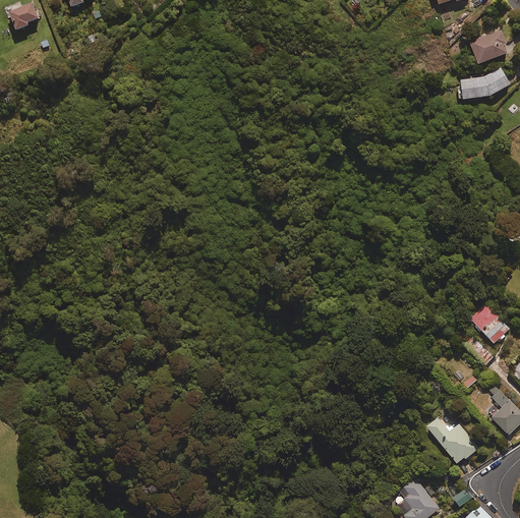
[(30,22),(41,18),(35,2),(22,7),(19,0),(16,0),(4,5),(8,15),(11,14),(18,31),(31,24),(30,22)]
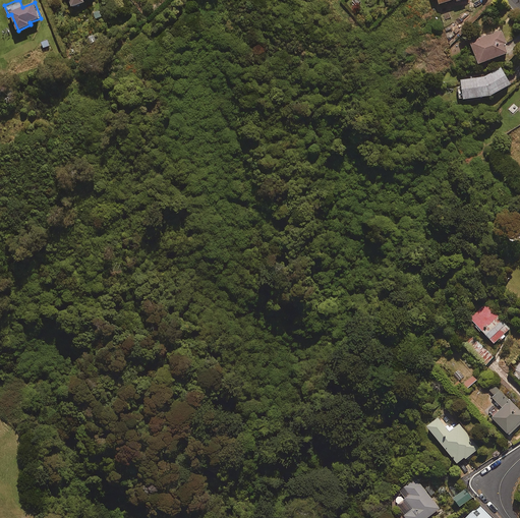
[(478,64),(508,53),(504,44),(506,44),(501,30),(469,42),(478,64)]
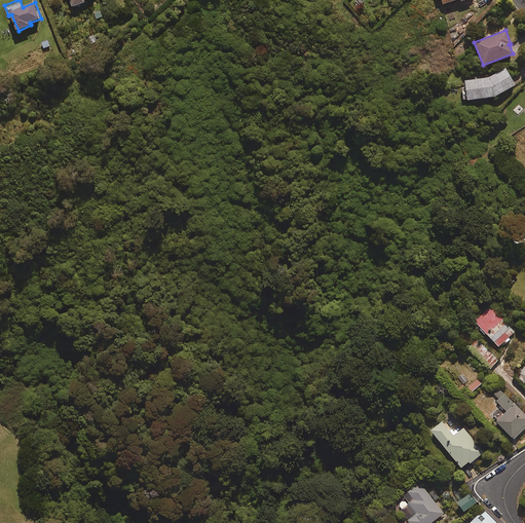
[(47,36),(40,40),(44,47),(51,44),(47,36)]
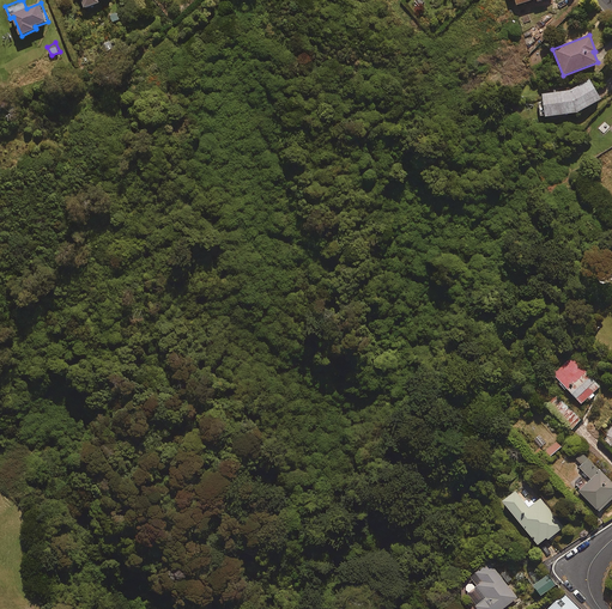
[(42,66),(38,58),(24,62),(26,71),(42,66)]
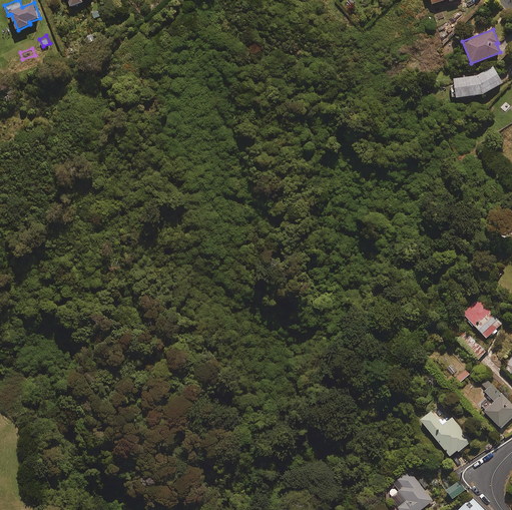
[(452,78),(453,83),(447,84),(449,97),(455,96),(455,99),(480,95),(501,84),(492,67),(472,76),(452,78)]
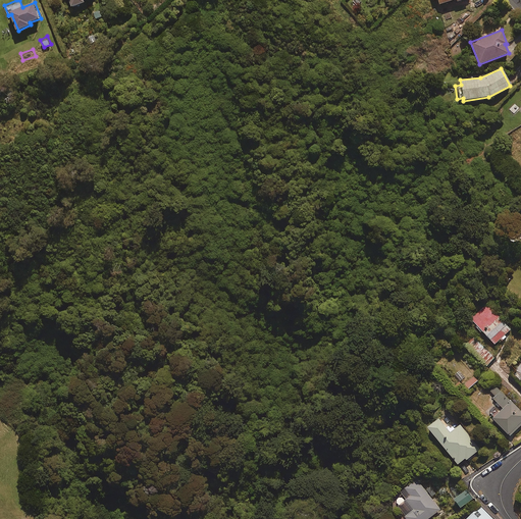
[(510,328),(483,302),(468,317),(493,344),(510,328)]
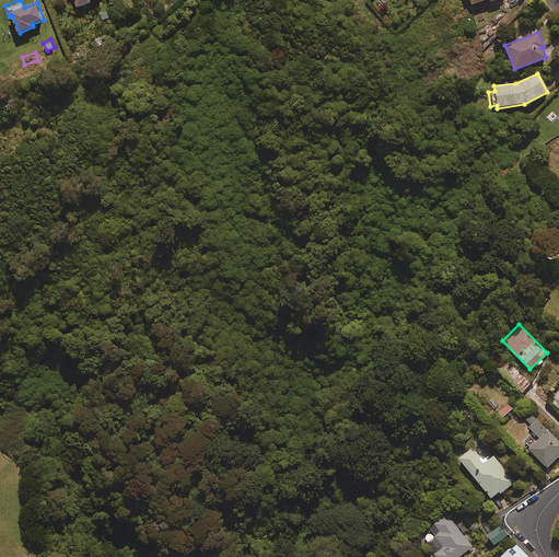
[(530,383),(505,360),(497,370),(522,392),(530,383)]
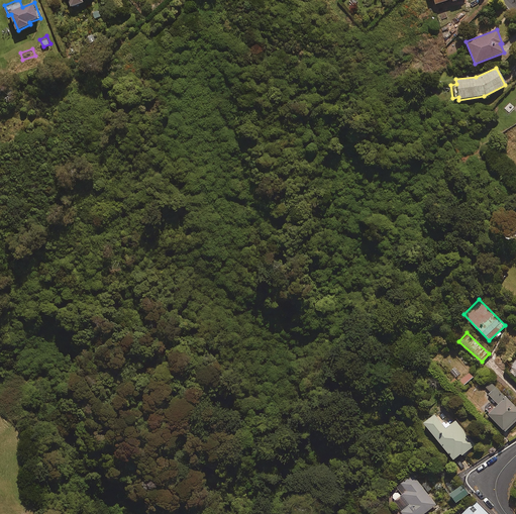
[(473,375),(468,371),(458,380),(463,385),(473,375)]
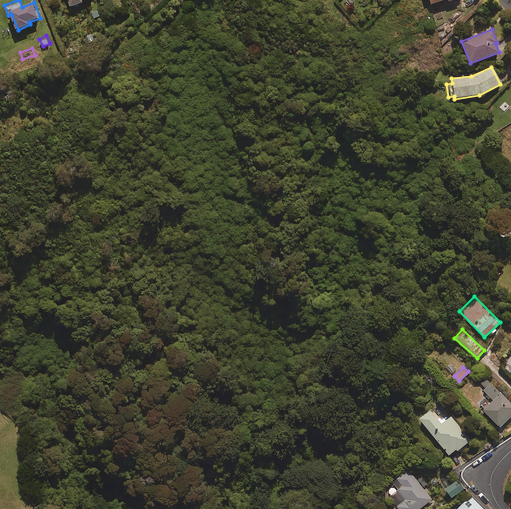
[(510,415),(510,403),(485,377),(478,384),(493,399),(482,410),(498,428),(510,415)]
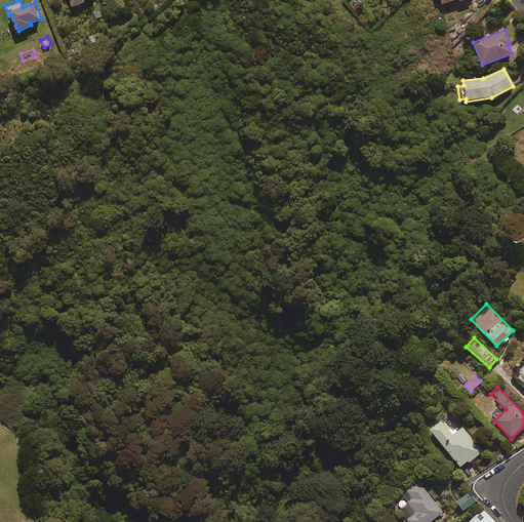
[(451,435),(440,422),(429,431),(460,469),(482,451),(461,427),(451,435)]
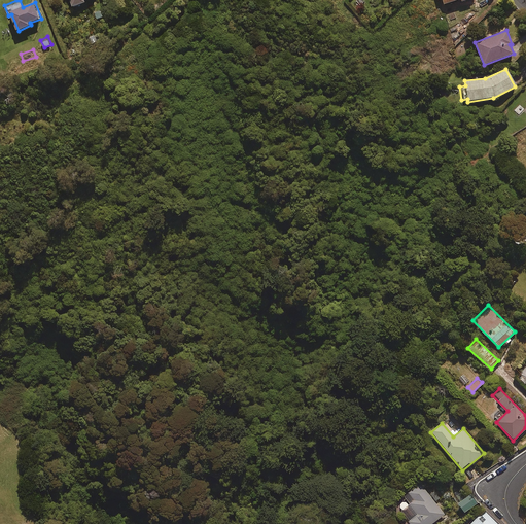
[(428,523),(445,512),(421,481),(393,502),(410,523),(428,523)]
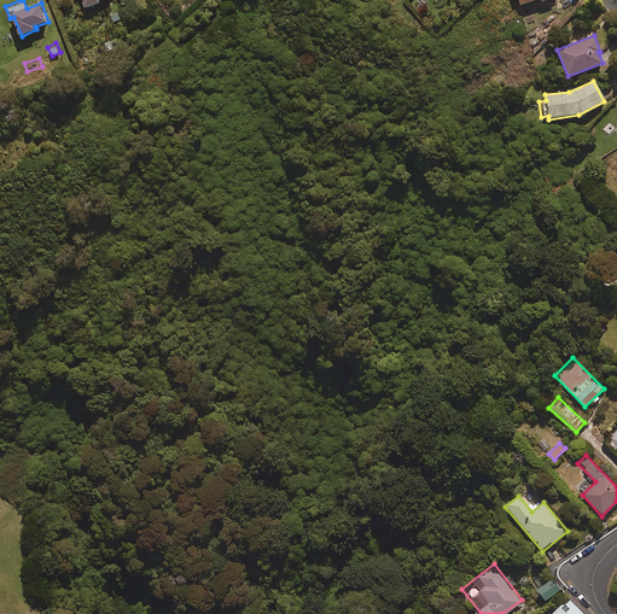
[(511,569),(505,573),(511,584),(518,580),(511,569)]
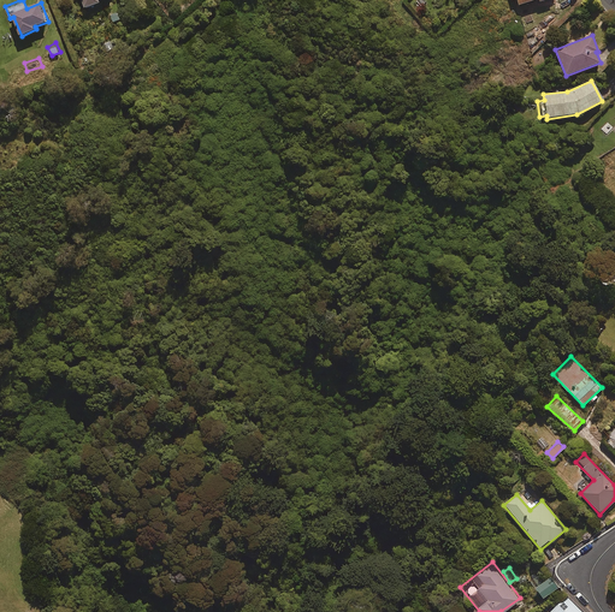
[(557,587),(549,577),(534,589),(542,599),(557,587)]
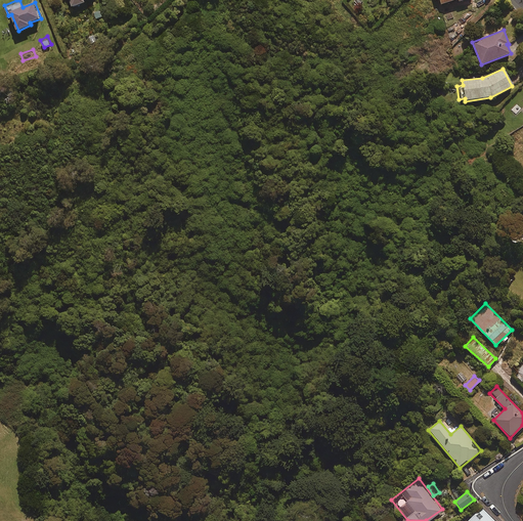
[(494,520),(481,507),(466,520),(494,520)]
